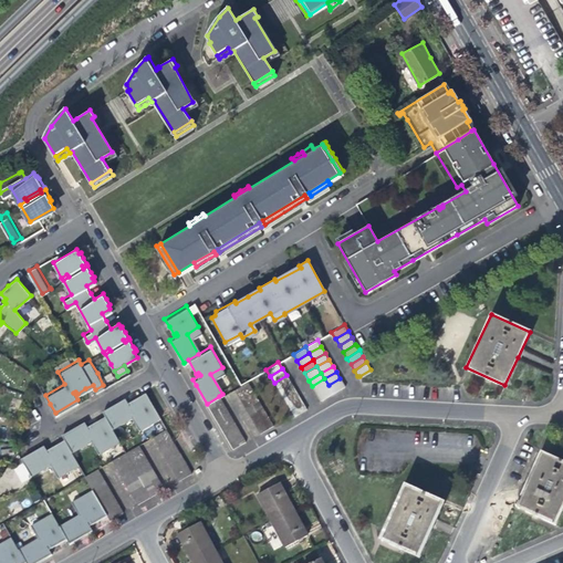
[(274,383),(278,389),(290,382),(287,375),(274,383)]
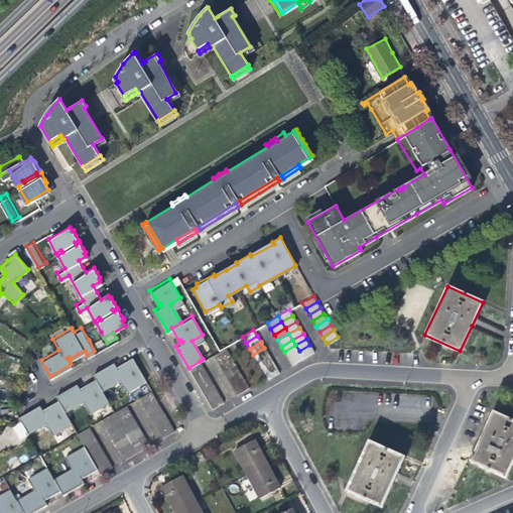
[(284,352),(288,358),(299,351),(295,345),(284,352)]
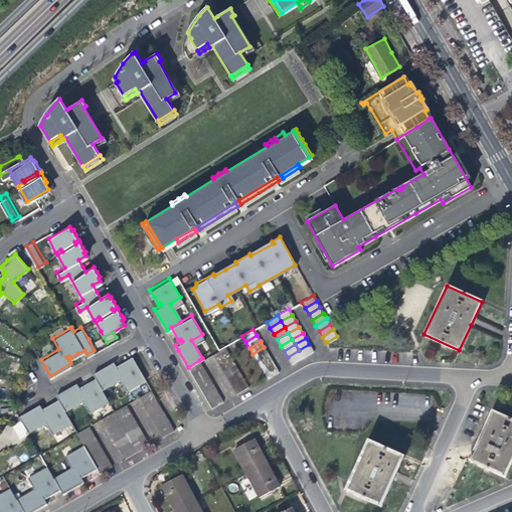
[(313,350),(309,344),(299,350),(302,356),(313,350)]
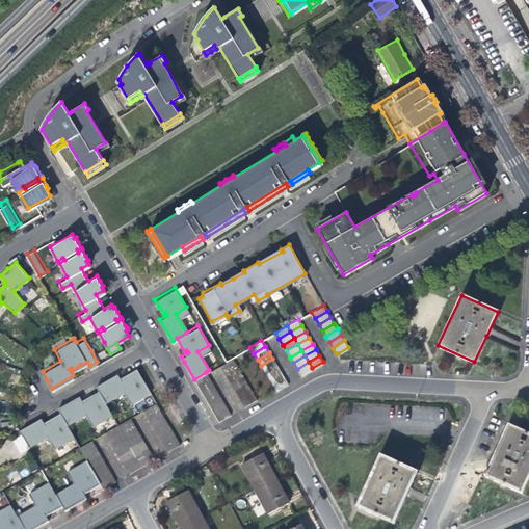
[(219,365),(222,370),(235,363),(232,358),(219,365)]
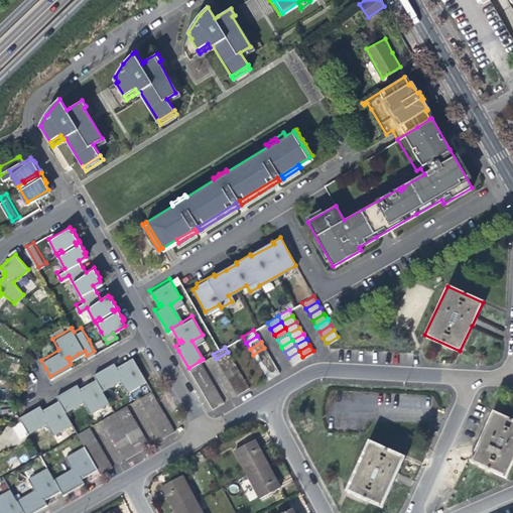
[(253,355),(257,361),(268,354),(264,348),(253,355)]
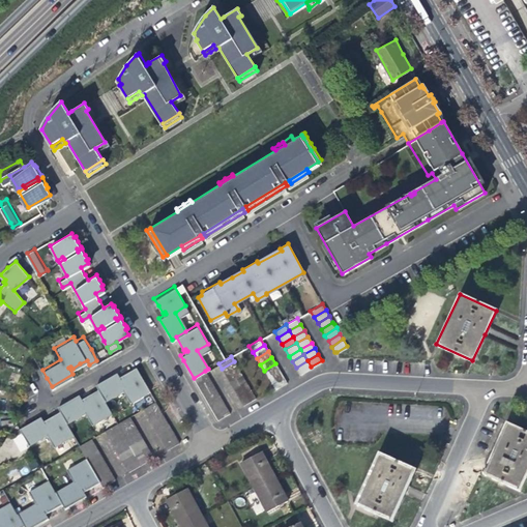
[(299,373),(311,367),(308,360),(296,368),(299,373)]
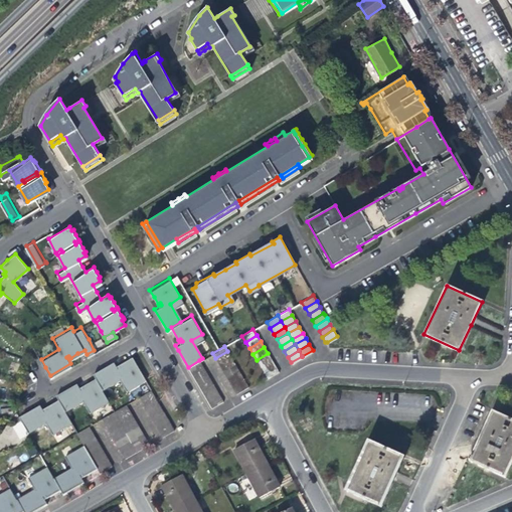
[(230,357),(227,351),(215,358),(219,364),(230,357)]
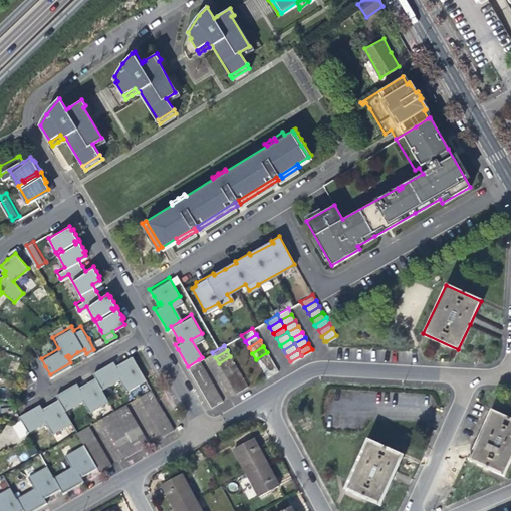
[(256,359),(259,364),(270,357),(267,352),(256,359)]
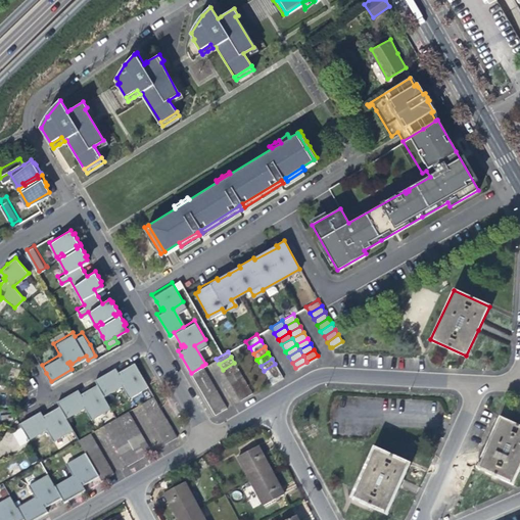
[(94,380),(96,384),(83,392),(84,394),(82,395),(78,389),(71,393),(56,402),(59,406),(45,414),(47,416),(44,417),(41,411),(35,414),(18,423),(28,439),(46,428),(52,440),(73,429),(65,417),(84,407),(90,419),(109,408),(103,395),(122,385),(128,396),(147,385),(134,362),(121,370),(122,373),(120,374),(115,367),(110,370),(94,380)]
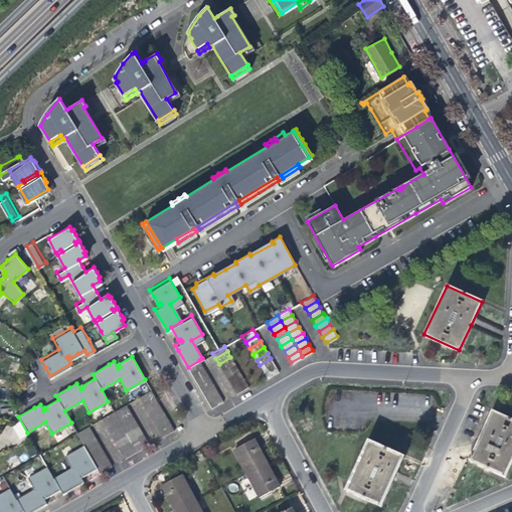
[(234,363),(230,357),(219,364),(222,370),(234,363)]
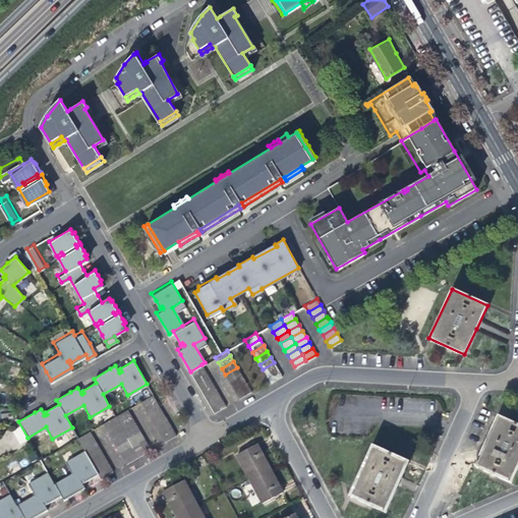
[(263,369),(266,376),(278,368),(274,362),(263,369)]
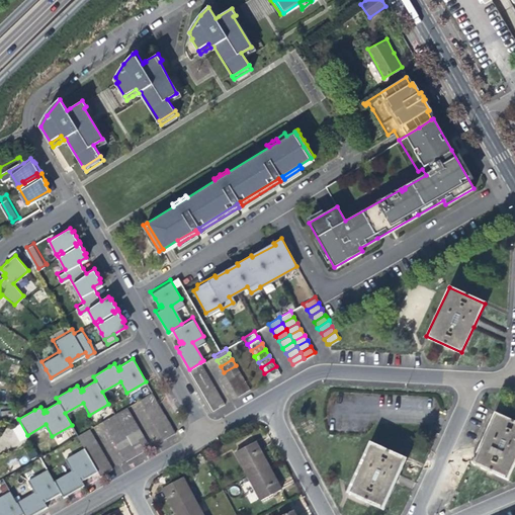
[(204,367),(200,362),(189,369),(192,374),(204,367)]
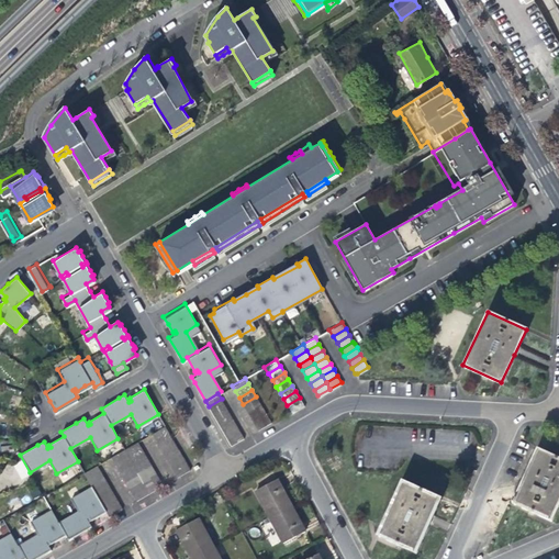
[(259,402),(256,397),(243,404),(246,410),(259,402)]
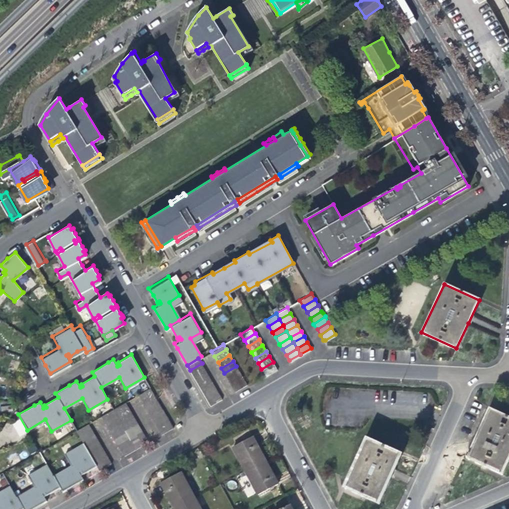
[(276,368),(273,362),(261,369),(265,375),(276,368)]
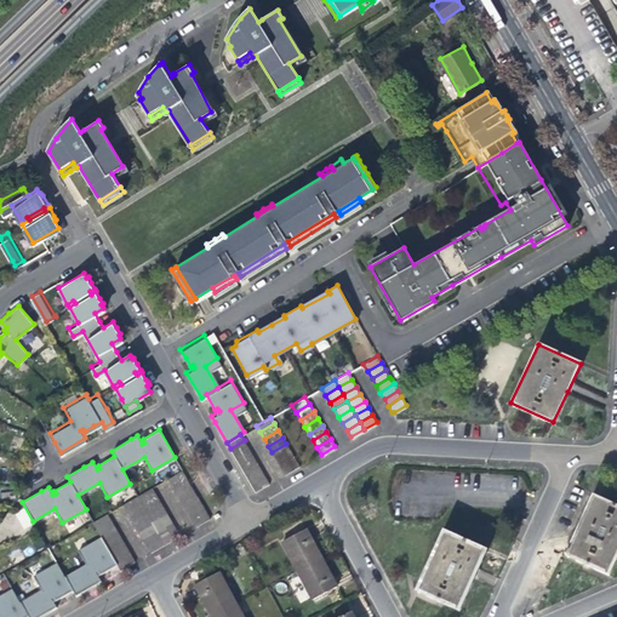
[(230,449),(234,456),(249,447),(245,440),(230,449)]
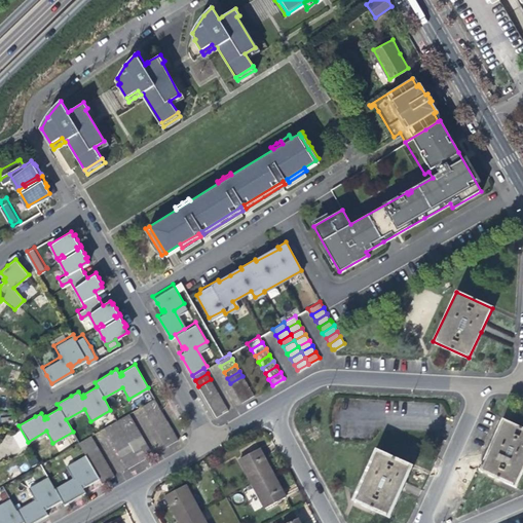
[(246,382),(243,376),(230,383),(233,389),(246,382)]
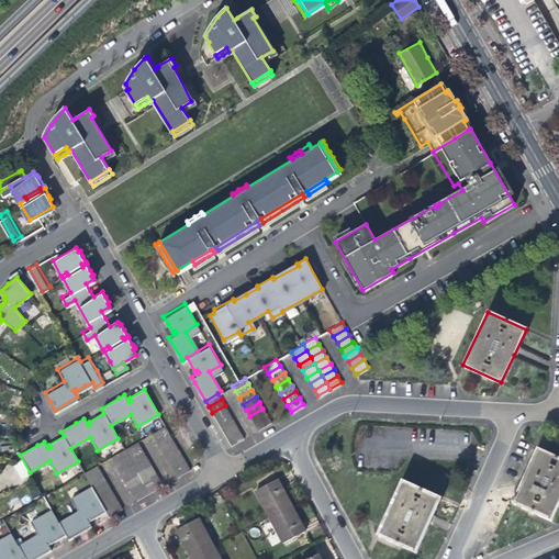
[(212,413),(215,420),(228,412),(225,405),(212,413)]
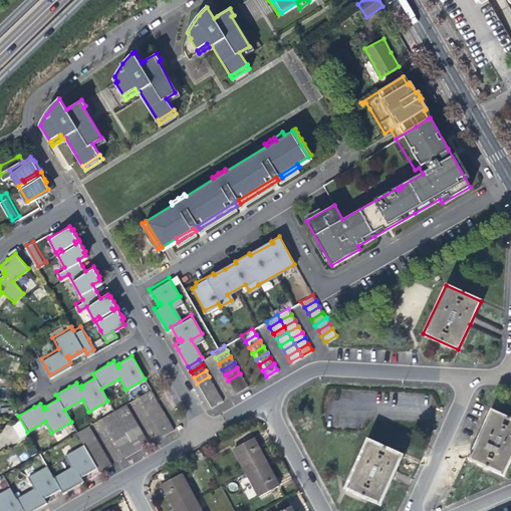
[(243,379),(240,373),(228,380),(232,386),(243,379)]
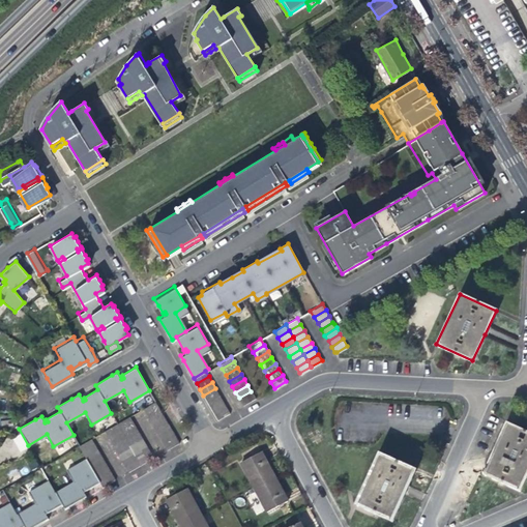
[(203,396),(207,401),(218,393),(215,388),(203,396)]
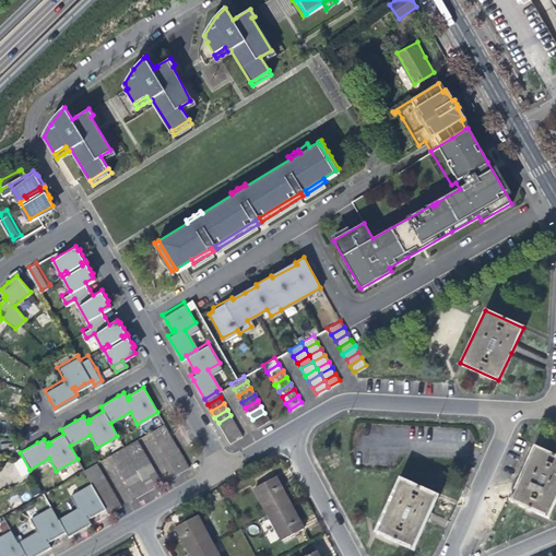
[(268,418),(264,413),(252,420),(256,426),(268,418)]
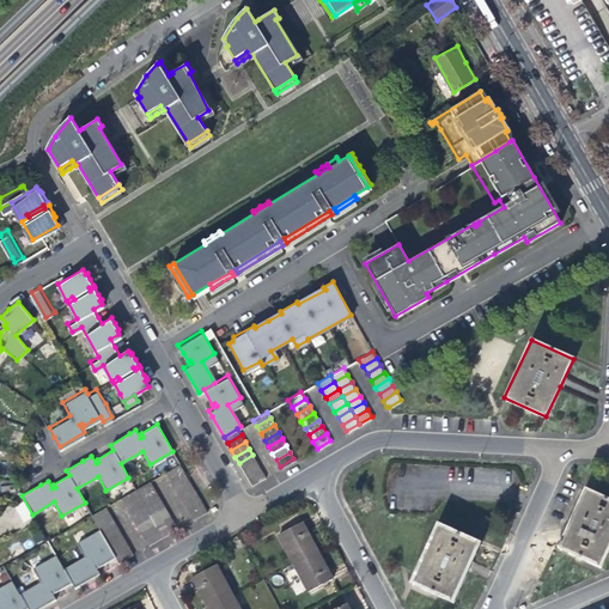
[(239,463),(243,470),(257,462),(253,455),(239,463)]
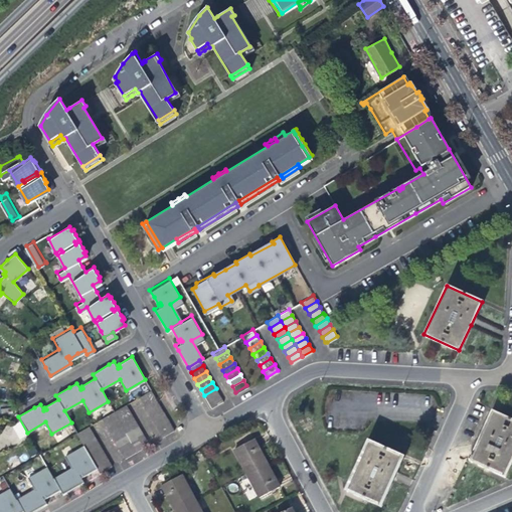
[(138,395),(142,401),(154,394),(150,388),(138,395)]
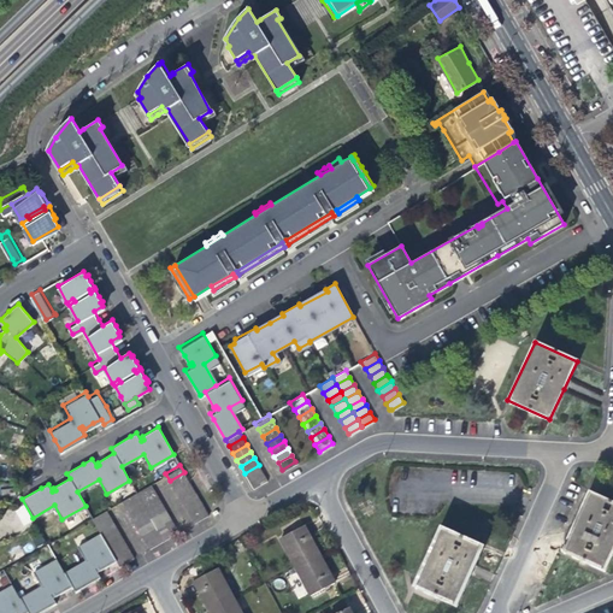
[(245,473),(248,481),(263,472),(259,465),(245,473)]
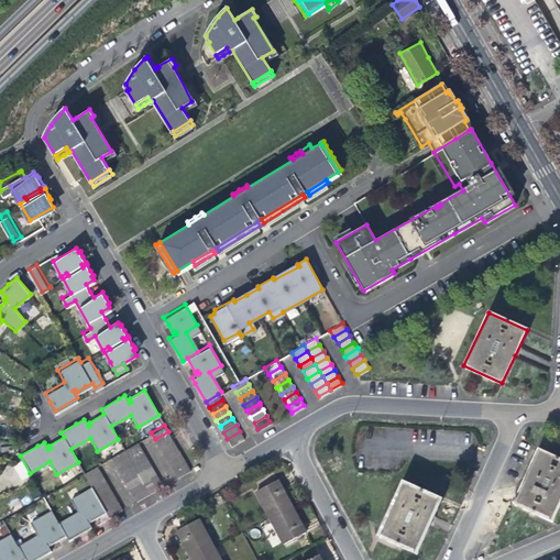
[(172,438),(168,431),(155,439),(158,446),(172,438)]
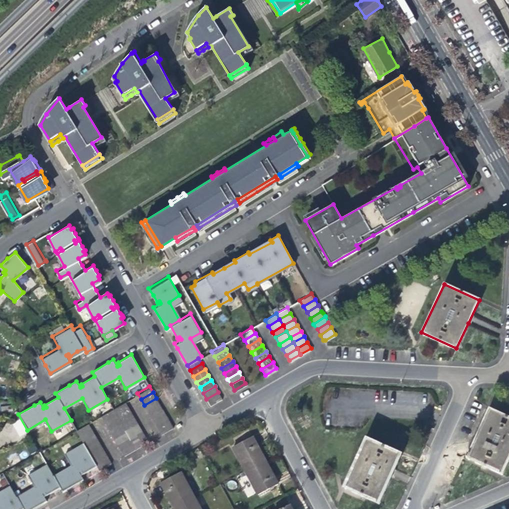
[(218,392),(206,399),(209,404),(221,397),(218,392)]
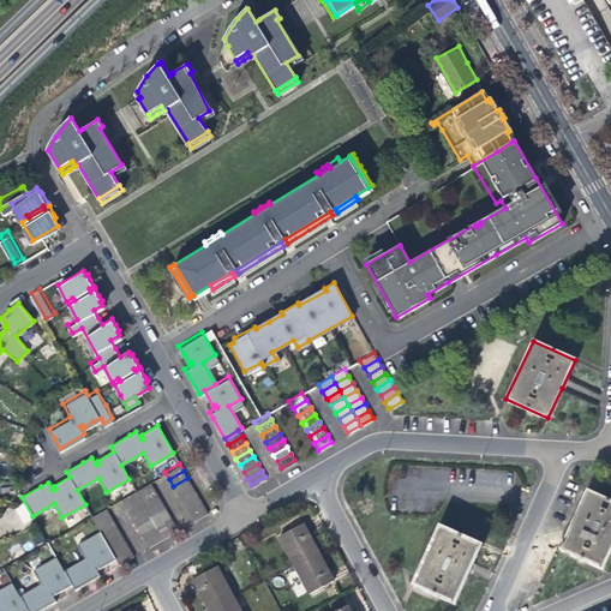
[(191,484),(187,478),(173,486),(177,492),(191,484)]
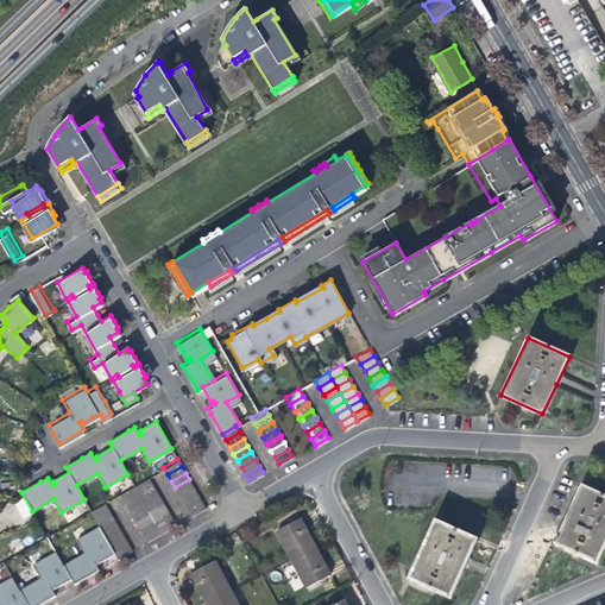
[(133,485),(138,491),(152,483),(147,477),(133,485)]
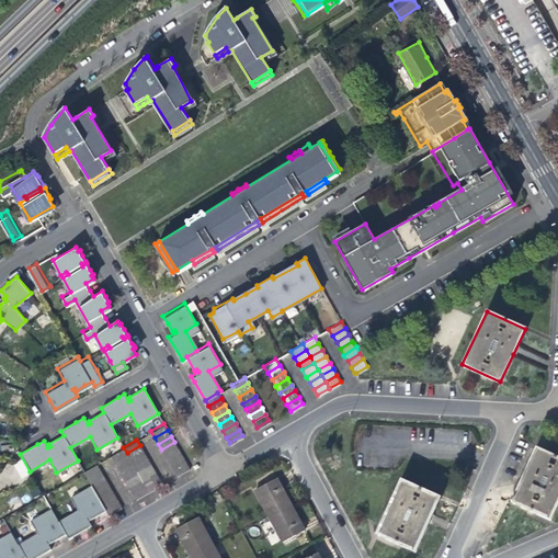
[(179,448),(174,442),(161,450),(166,456),(179,448)]
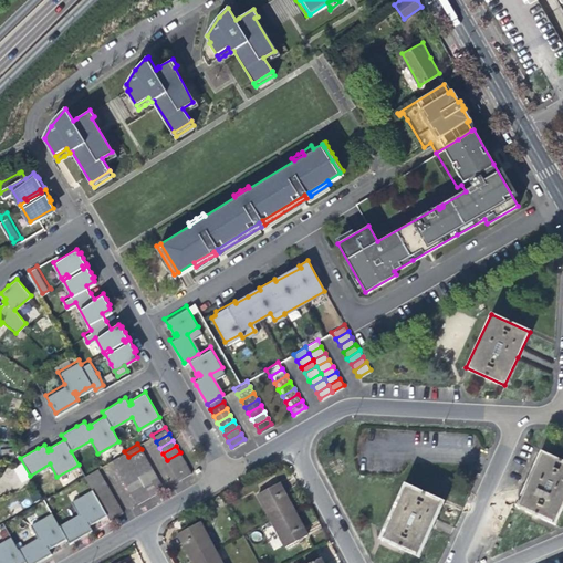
[(128,457),(132,464),(145,456),(142,449),(128,457)]
